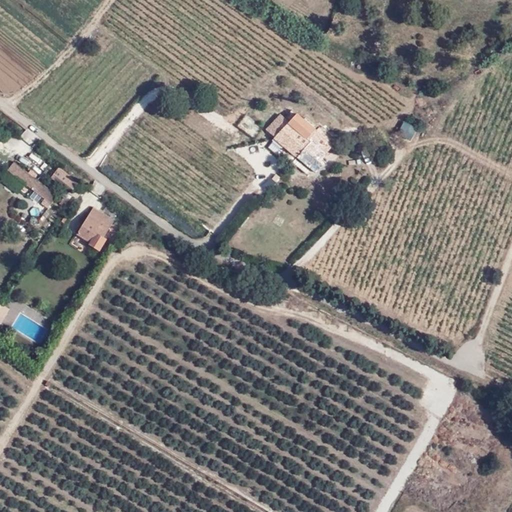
[(272,140),(315,176),(325,164),(318,158),(330,143),(296,114),(290,121),(281,114),(267,130),(275,136),(272,140)]
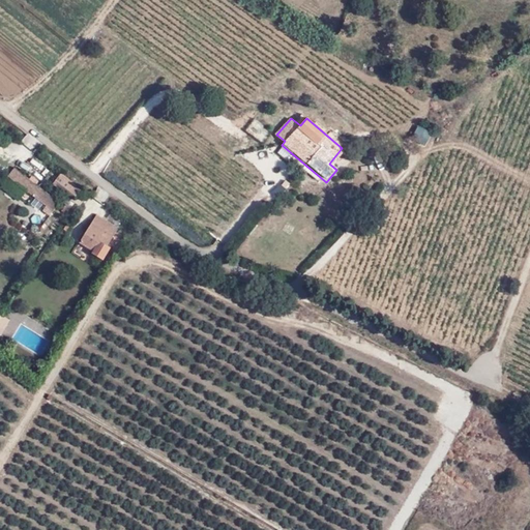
[(411,138),(425,145),(433,131),(417,124),(411,138)]
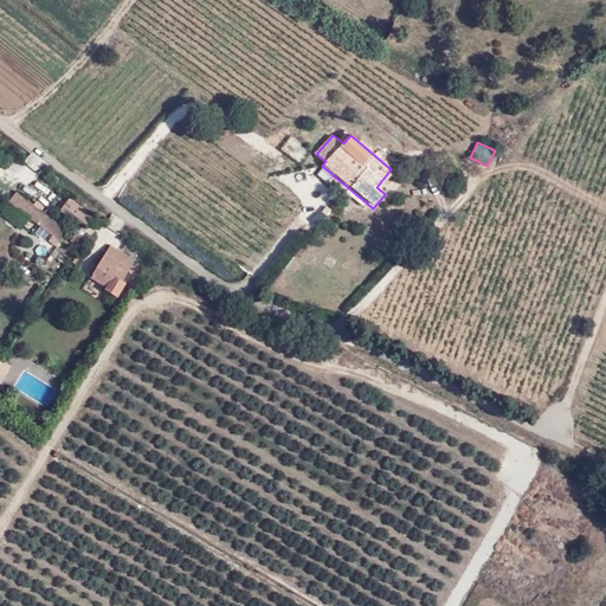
[(14,193),(8,202),(63,237),(69,227),(14,193)]
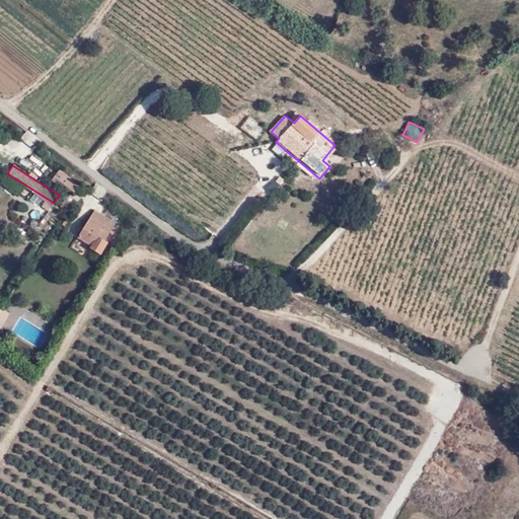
[(72,194),(79,183),(59,169),(52,179),(72,194)]
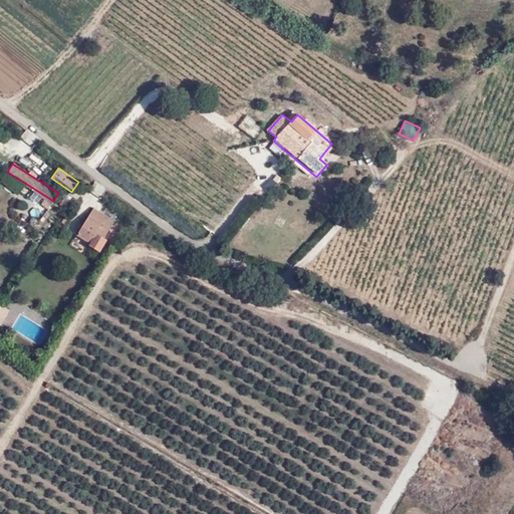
[(61,199),(65,206),(73,201),(69,194),(61,199)]
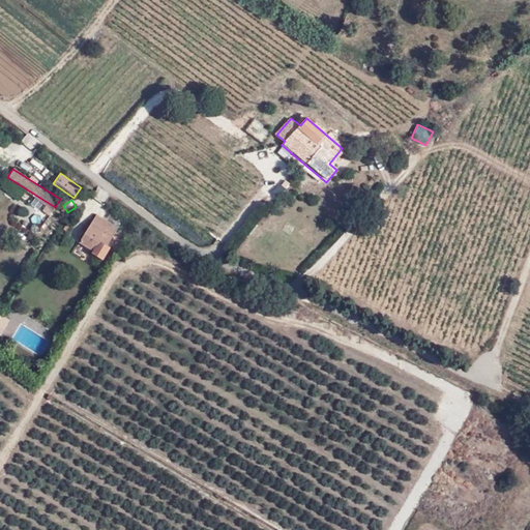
[(119,228),(98,215),(82,241),(94,249),(93,253),(102,260),(111,247),(108,245),(119,228)]
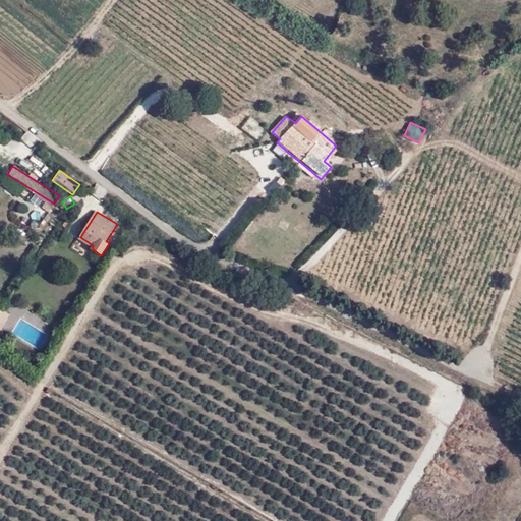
[(0,328),(1,329),(10,312),(0,307),(0,328)]
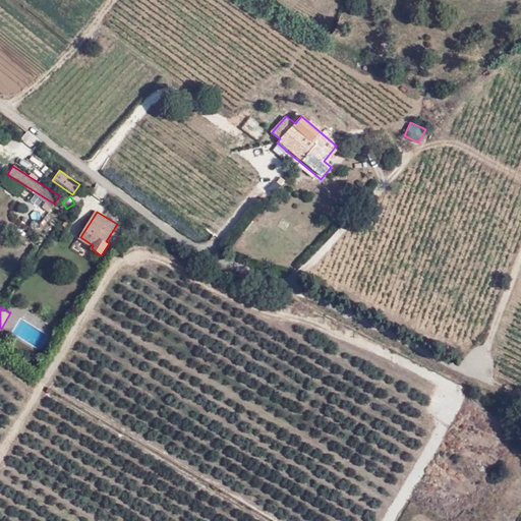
All buildings are outlined.
